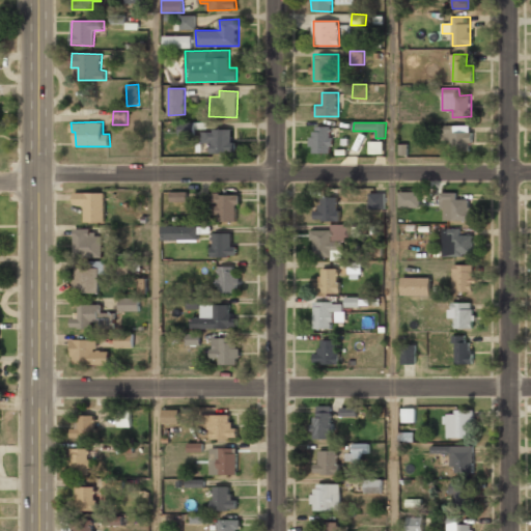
[(312,152),(332,152),(331,126),(312,127),(312,152)]
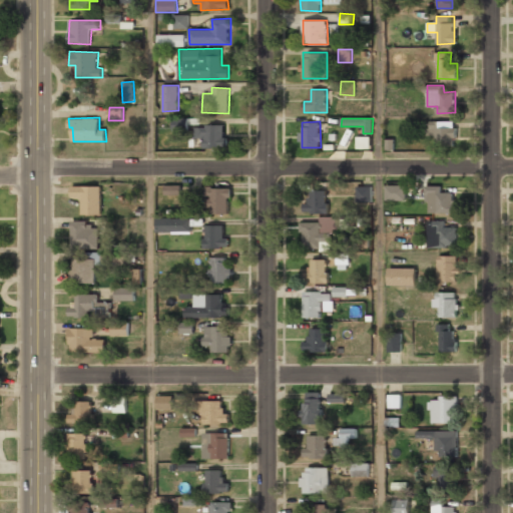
[(456,145),(456,121),(428,121),(428,136),(436,136),(436,146),(456,145)]
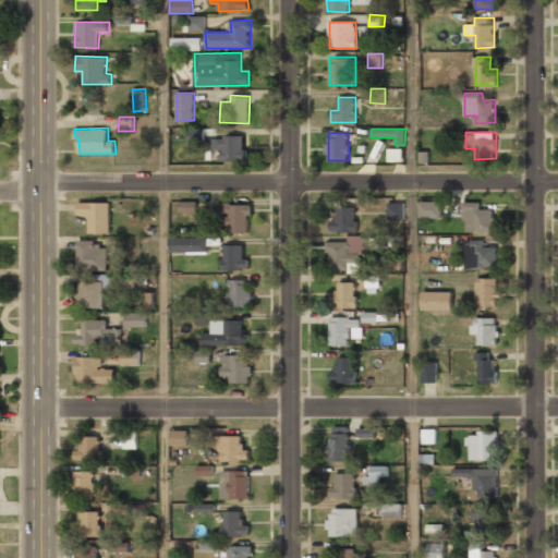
[(249,160),(247,148),(244,148),(243,136),(213,137),(213,150),(222,150),(222,161),(249,160)]
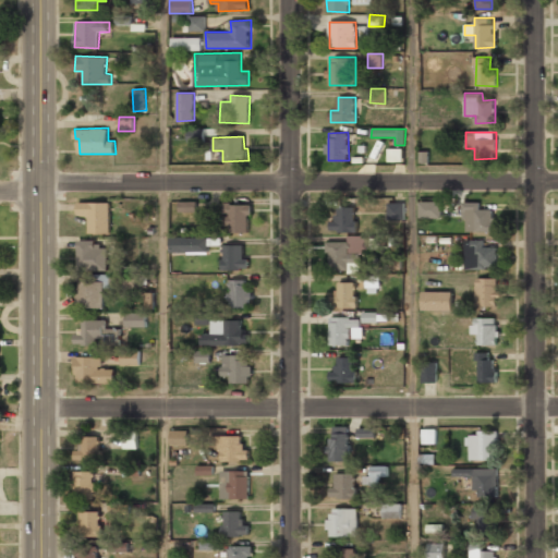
[(179,211),(197,211),(197,202),(180,201),(179,211)]
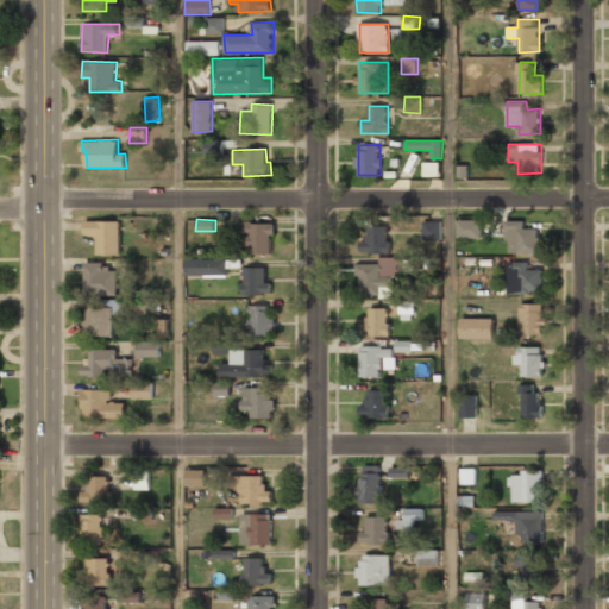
[(483,238),(483,220),(458,219),(458,238),(483,238)]
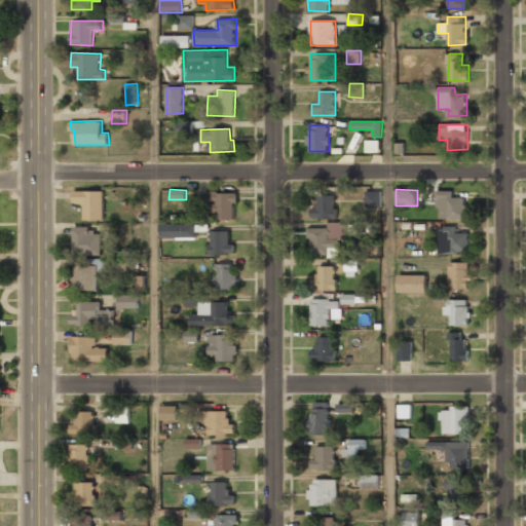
[(104,190),(74,191),(74,203),(84,203),(84,220),(105,220),(104,190)]
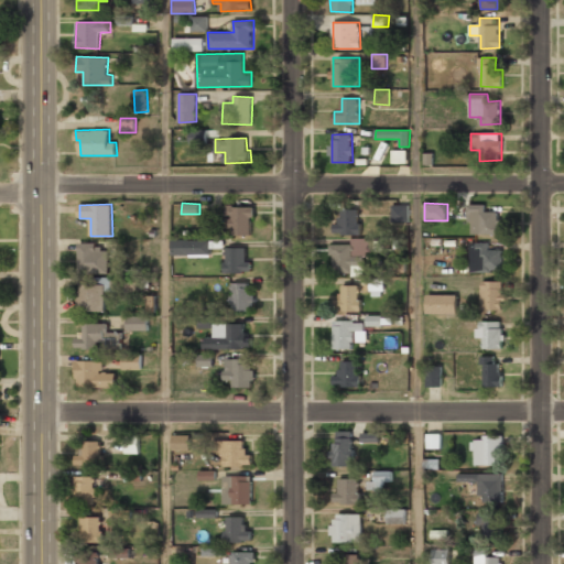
[(500,234),(499,212),(486,212),(485,204),(467,204),(468,225),(473,225),(473,235),(500,234)]
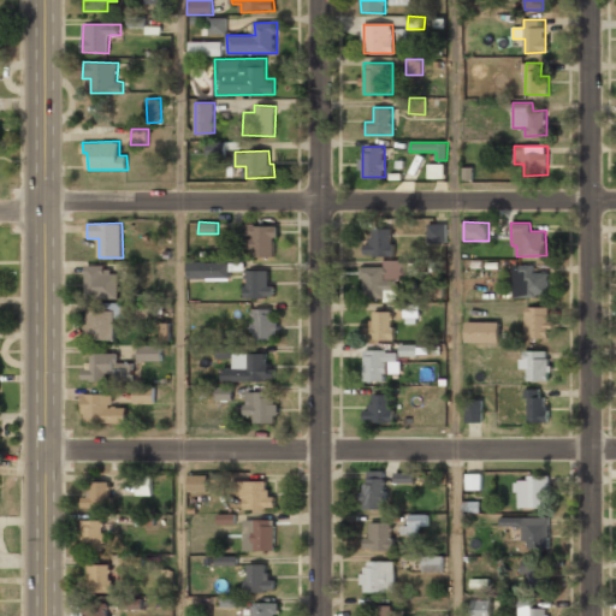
[(428,224),(428,243),(448,242),(446,224),(428,224)]
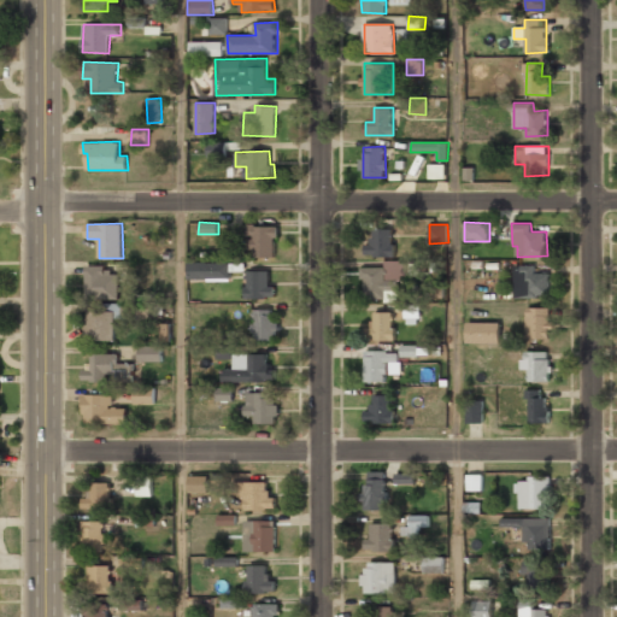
[(277,257),(277,225),(248,225),(248,235),(254,235),(253,257),(277,257)]
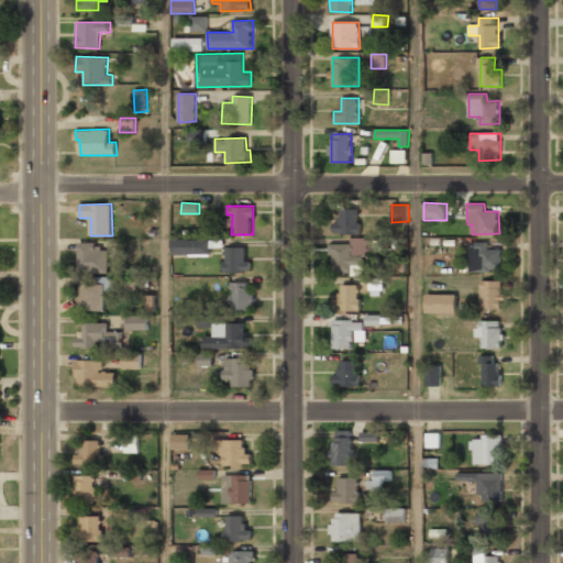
[(359,209),(341,209),(341,220),(333,220),(333,234),(359,233),(359,209)]
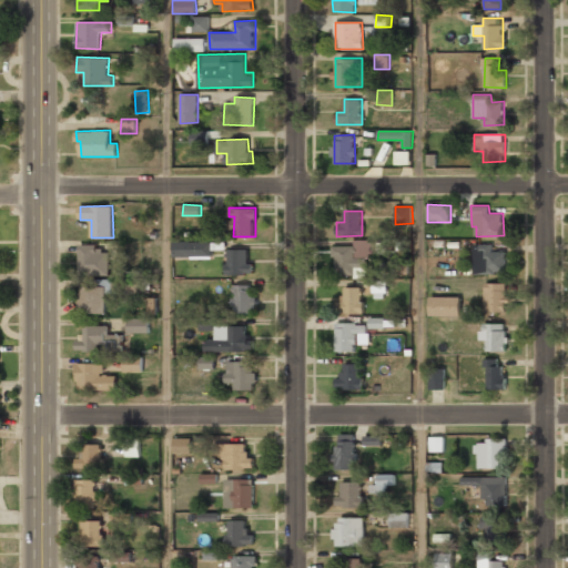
[(335,245),(334,276),(366,276),(366,254),(376,254),(376,241),(354,240),(354,246),(335,245)]
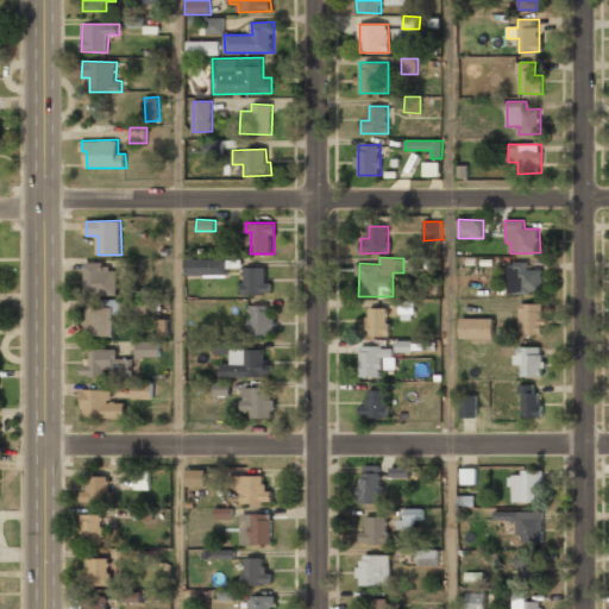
[(227,276),(227,259),(186,258),(186,275),(227,276)]
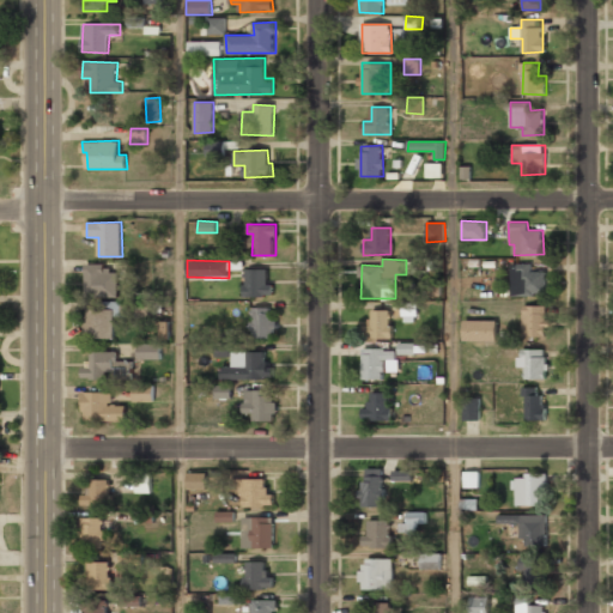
[(119,297),(119,272),(108,272),(108,265),(86,263),(85,296),(119,297)]
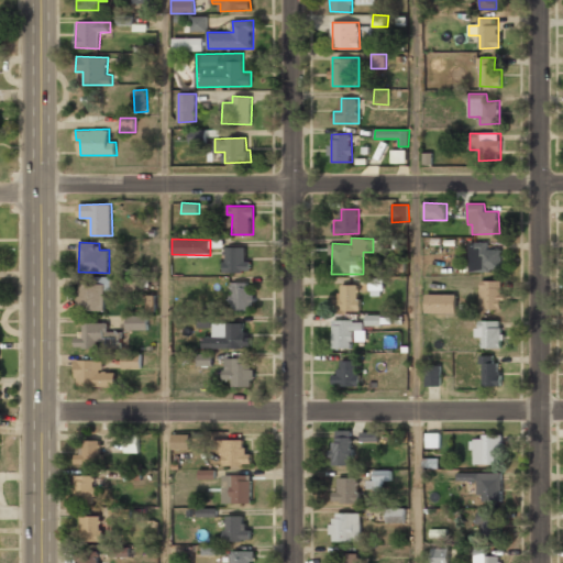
[(488,242),(470,242),(471,271),(503,271),(501,249),(488,250),(488,242)]
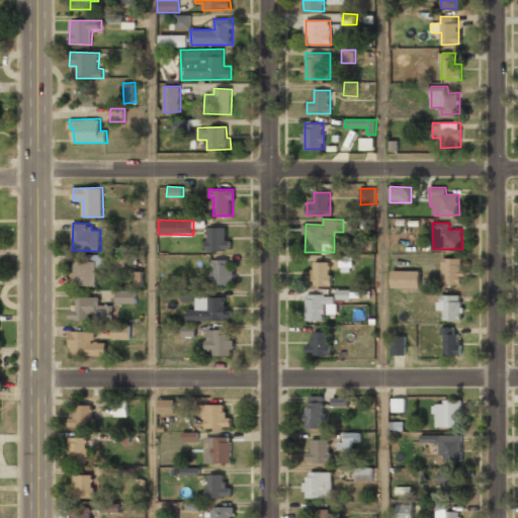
[(227,227),(207,228),(207,251),(232,250),(232,240),(227,240),(227,227)]
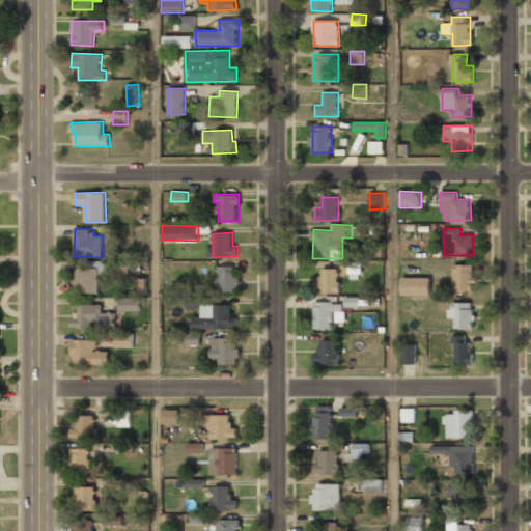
[(348,279),(361,279),(360,262),(348,262),(348,279)]
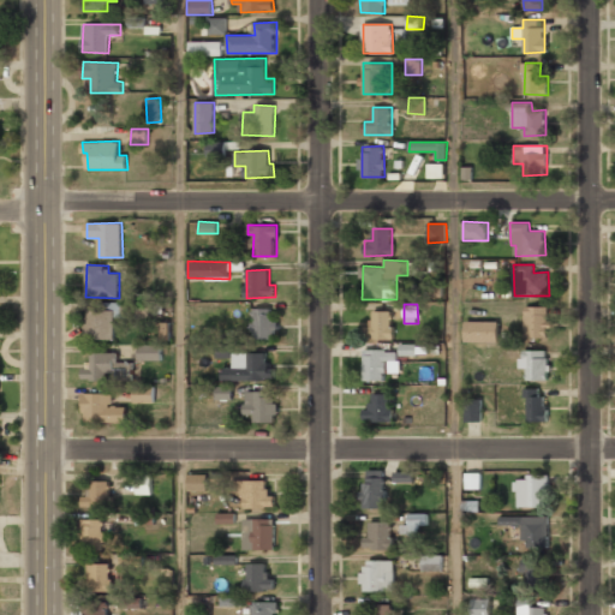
[(524,338),(550,338),(551,323),(548,323),(549,306),(524,306),(524,338)]
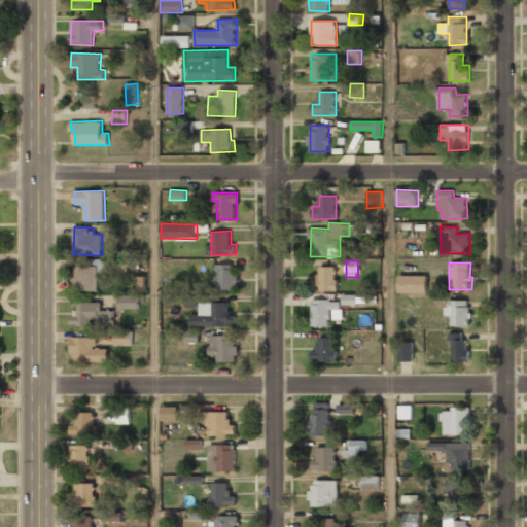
[(235,264),(217,265),(217,290),(236,290),(235,264)]
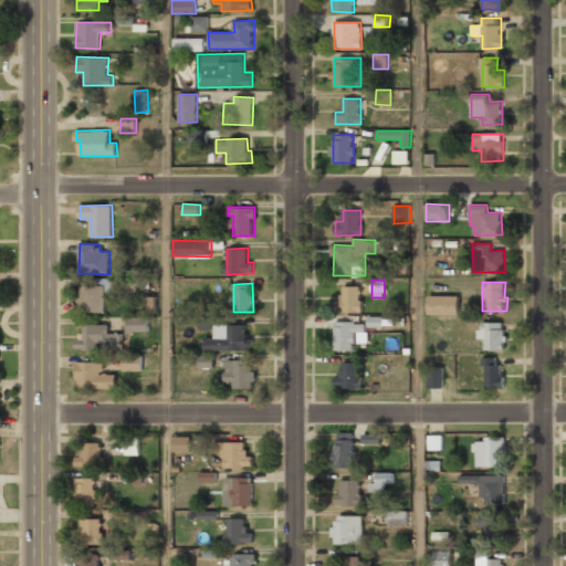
[(106,285),(80,285),(79,312),(105,312),(106,285)]
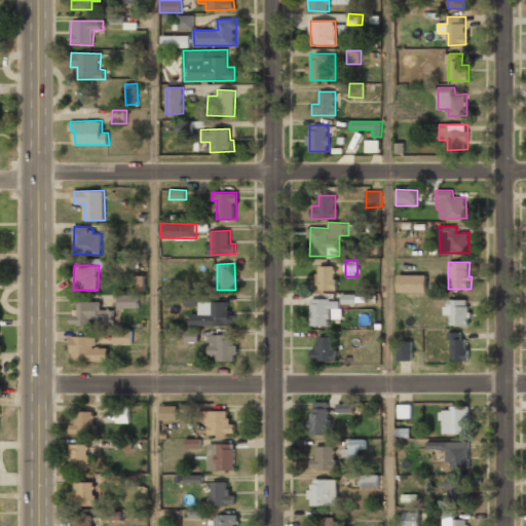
[(335,291),(336,266),(316,265),(315,290),(335,291)]
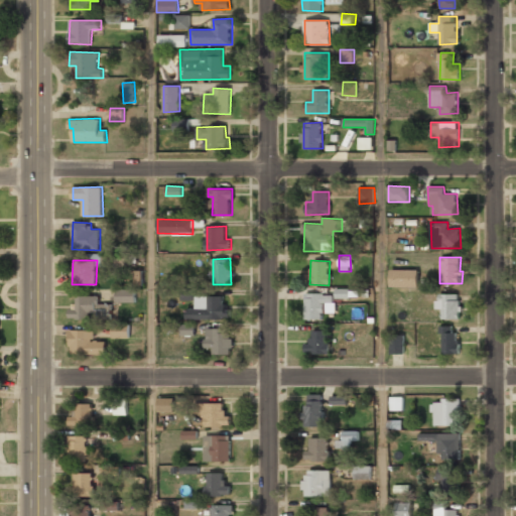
[(419,270),(391,269),(391,286),(418,287),(419,270)]
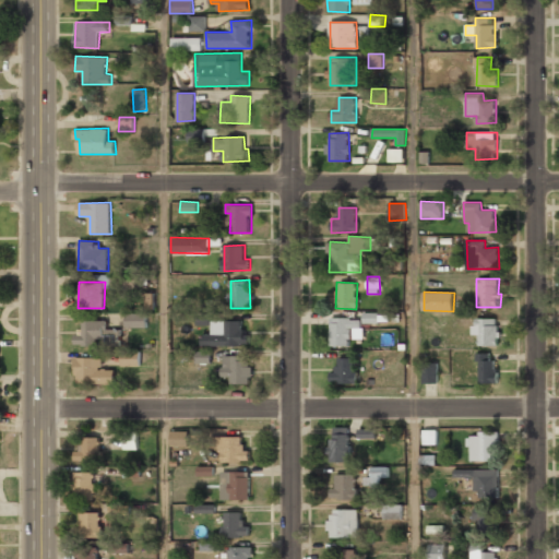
[(379,312),(364,312),(363,323),(379,323),(379,312)]
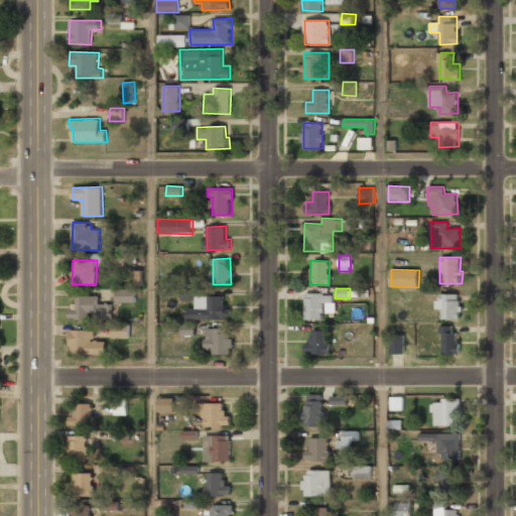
[(136,289),(117,289),(117,301),(136,301),(136,289)]
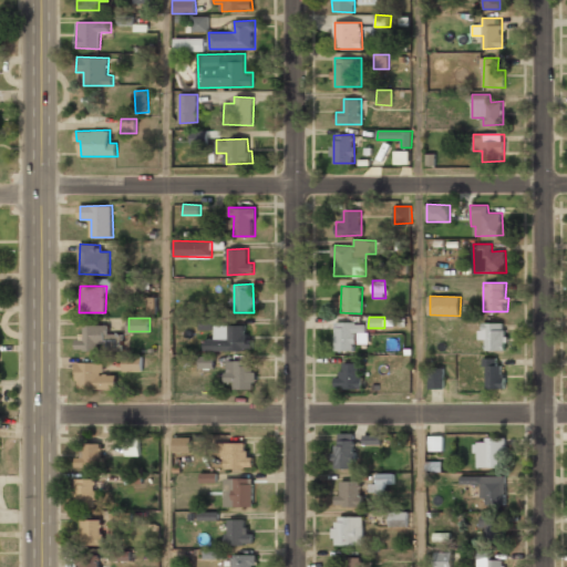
[(336,323),(336,351),(354,350),(354,343),(368,343),(368,322),(336,323)]
